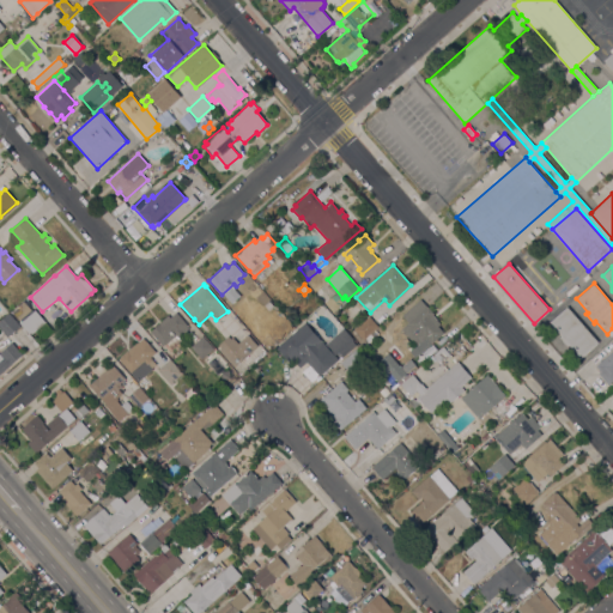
[(235,292),(228,299),(223,295),(231,287),(235,292)]
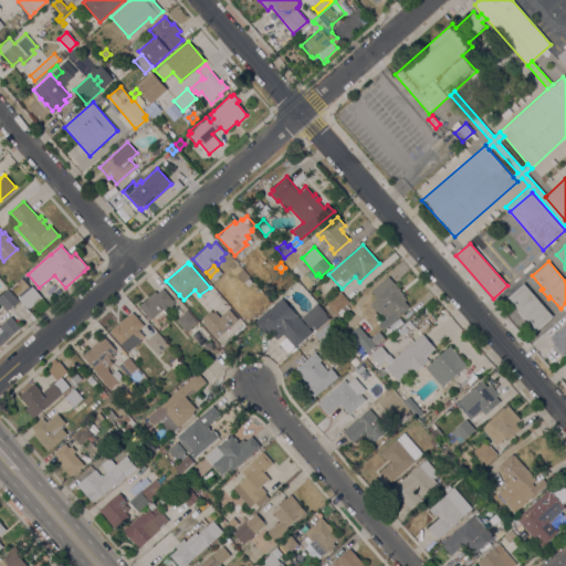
[(383,331),(377,324),(384,318),(370,304),(377,299),(370,291),(388,276),(394,283),(395,282),(400,289),(399,290),(407,299),(405,301),(409,307),(389,325),(383,331)]
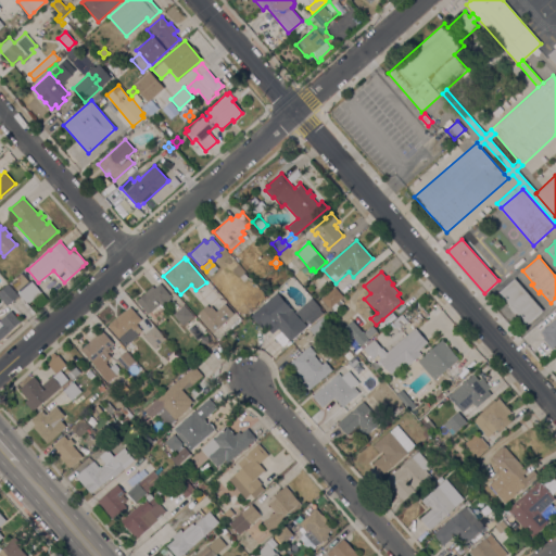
[(17,290),(11,282),(22,273),(29,281),(17,290)]
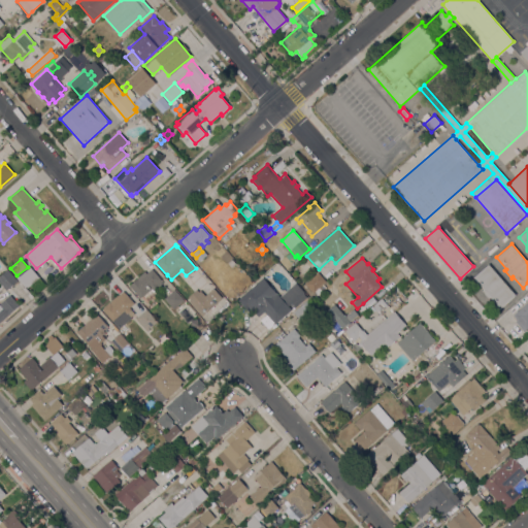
[(516,295),(498,310),(494,306),(497,304),(490,297),(489,298),(482,291),(484,289),(473,277),(489,264),(516,295)]
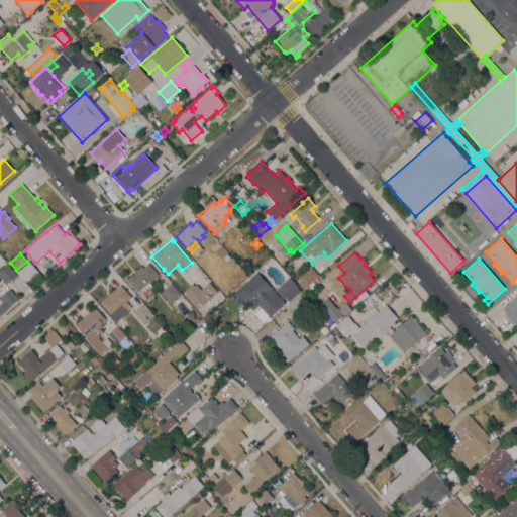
[(16,273),(29,262),(38,272),(25,283),(16,273)]
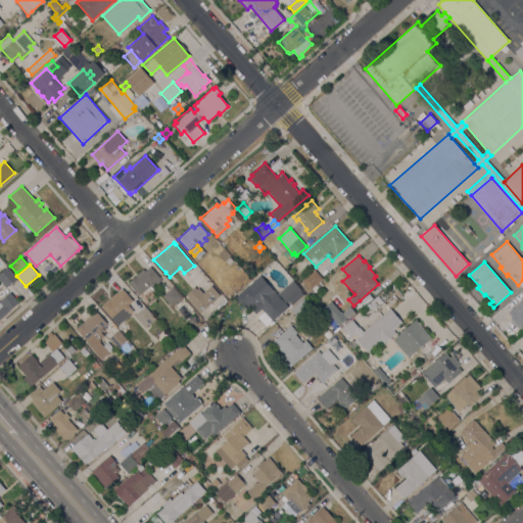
[(128,283),(136,276),(143,269),(145,271),(150,266),(159,277),(158,278),(160,280),(153,287),(155,290),(146,297),(142,293),(139,295),(128,283)]
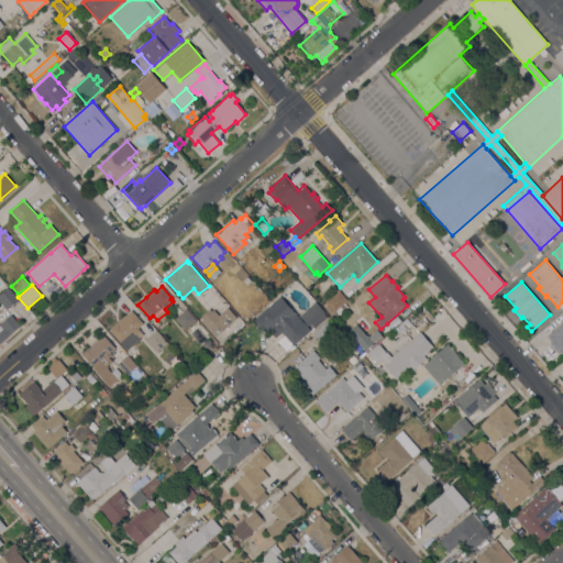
[(0,301),(0,295),(8,288),(18,300),(7,309),(0,301)]
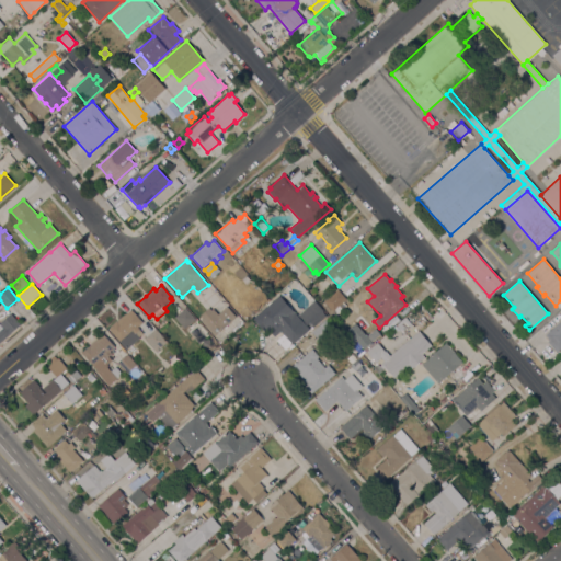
[(333,311),(324,301),(338,289),(346,298),(333,311)]
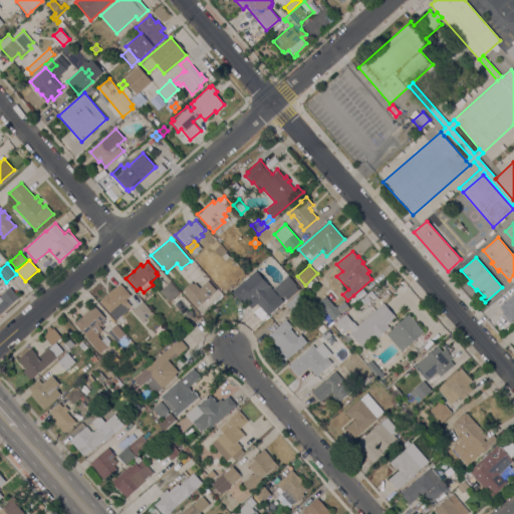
[(267,315),(261,320),(253,311),(259,306),(257,303),(251,308),(247,304),(244,306),(232,292),(256,270),(270,286),(267,289),(280,303),(267,315)]
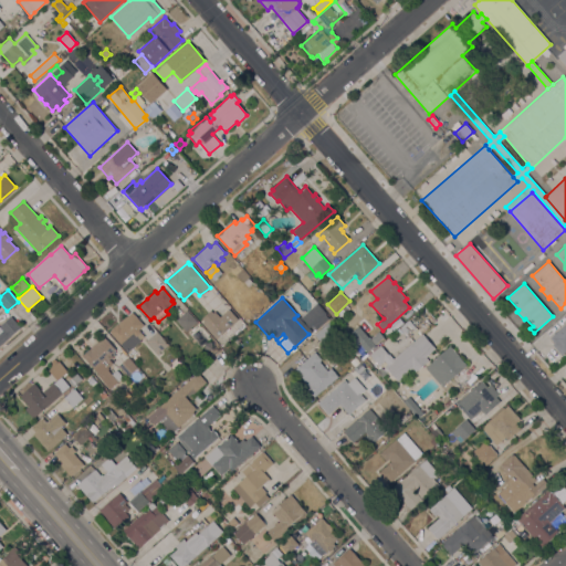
[(216,338),(202,322),(203,321),(201,318),(211,311),(213,313),(215,312),(219,317),(229,308),(238,320),(216,338)]
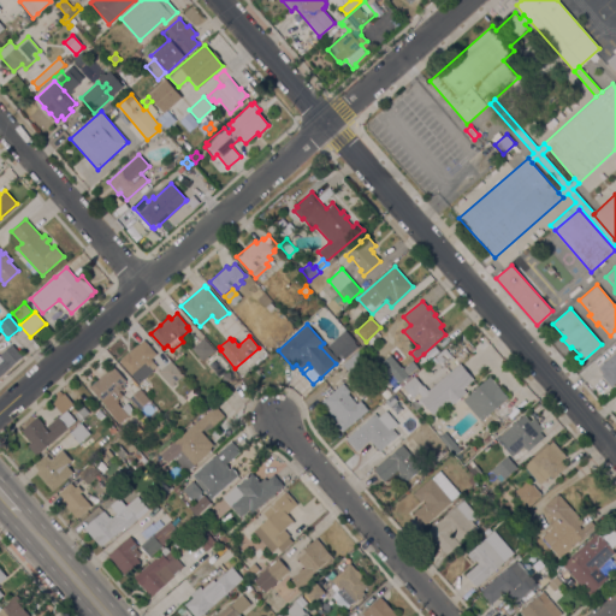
[(203,338),(214,350),(202,361),(191,348),(203,338)]
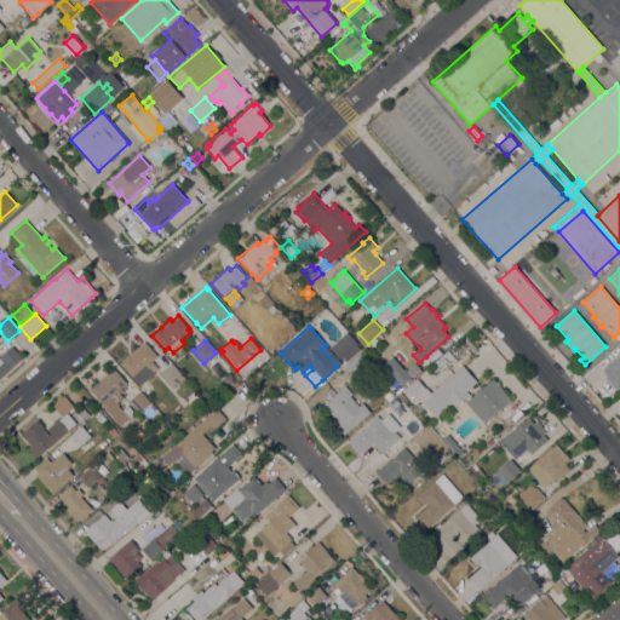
[(158,368),(153,373),(154,373),(139,386),(119,363),(138,346),(138,348),(144,342),(158,356),(156,357),(158,359),(155,361),(154,359),(151,361),(155,365),(154,365),(158,368)]
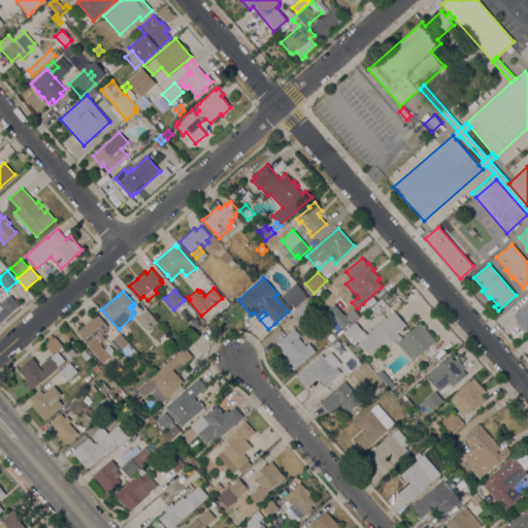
[(302,292),(306,297),(298,305),(293,300),(302,292)]
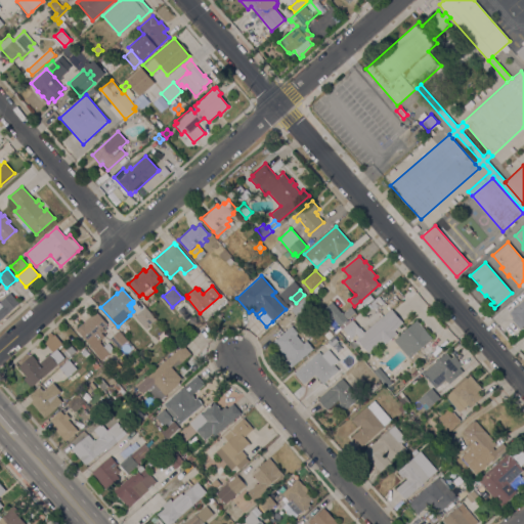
[(0,318),(0,301),(10,293),(18,303),(0,318)]
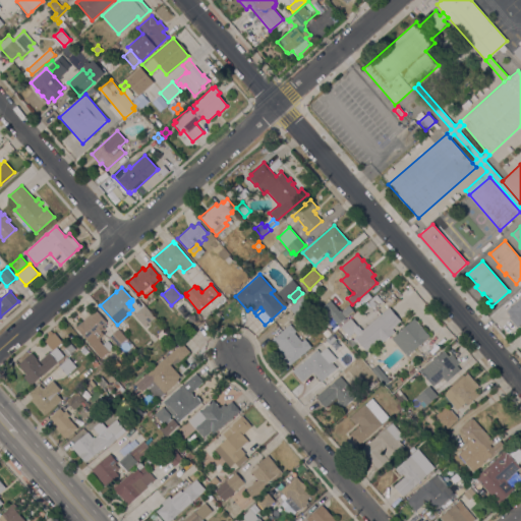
[(377,294),(383,301),(374,307),(375,308),(373,310),(367,303),(377,294)]
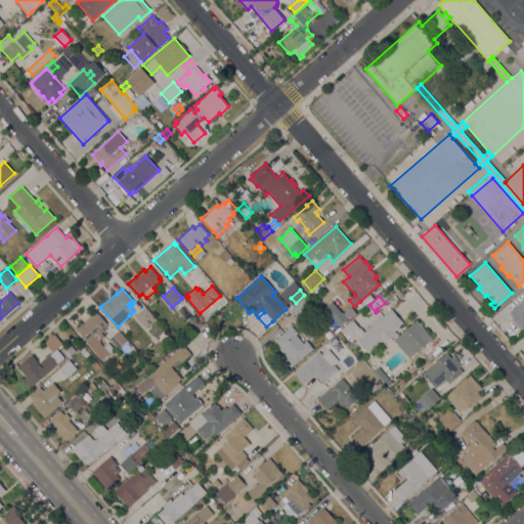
[(305,298),(312,305),(302,314),(295,307),(305,298)]
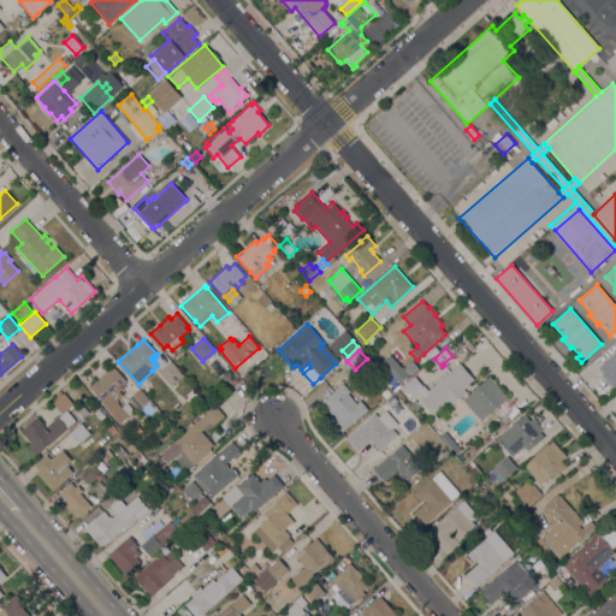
[(615,351),(615,381),(611,386),(602,374),(603,373),(599,367),(615,351)]
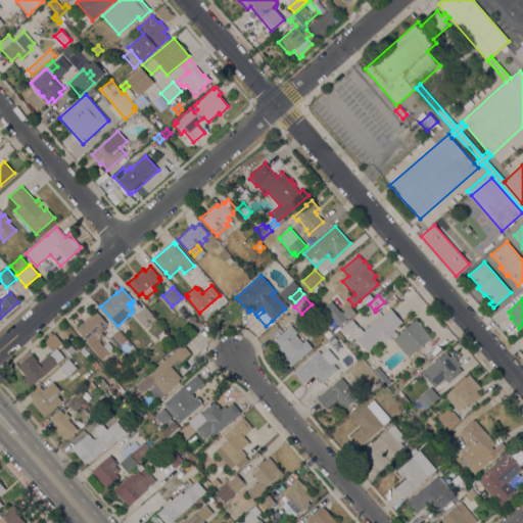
[(342,314),(349,306),(354,312),(339,325),(324,307),(331,301),(342,314)]
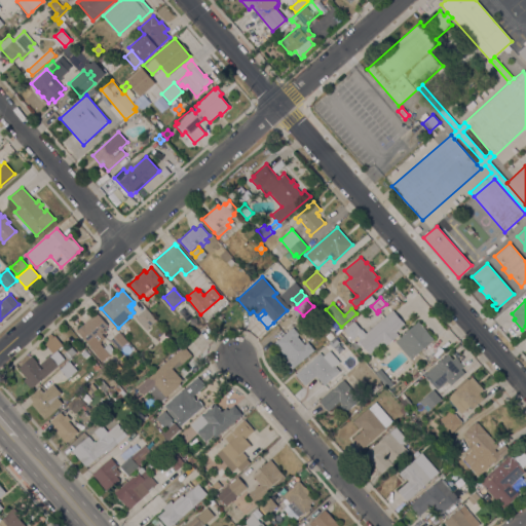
[(144,308),(146,307),(156,320),(155,321),(146,329),(135,316),(144,308)]
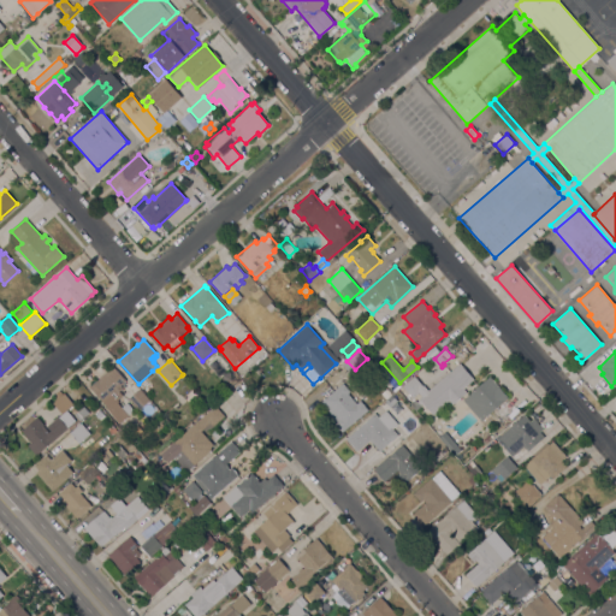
[(425,404),(424,406),(421,404),(415,409),(407,398),(410,395),(403,386),(414,377),(422,385),(424,385),(428,390),(460,363),(474,379),(463,389),(466,392),(452,404),(449,401),(433,415),(425,404)]
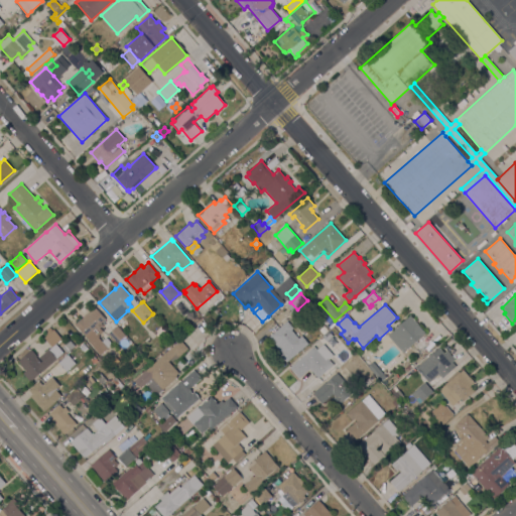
[(95,306),(105,318),(101,323),(103,325),(100,328),(103,332),(98,335),(99,337),(98,337),(102,341),(106,337),(112,344),(100,354),(89,342),(89,341),(75,325),(95,306)]
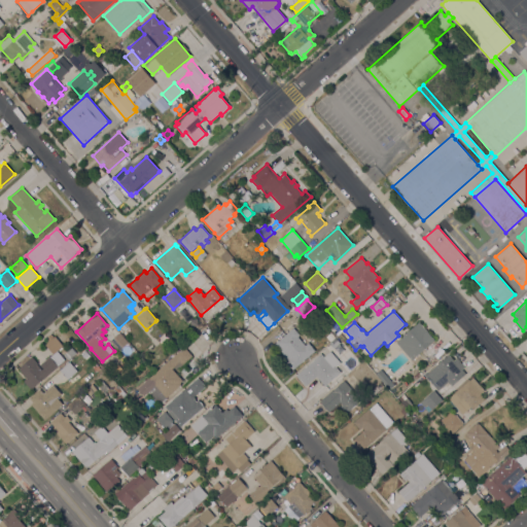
[(412,360),(396,343),(402,337),(401,337),(419,322),(434,340),(412,360)]
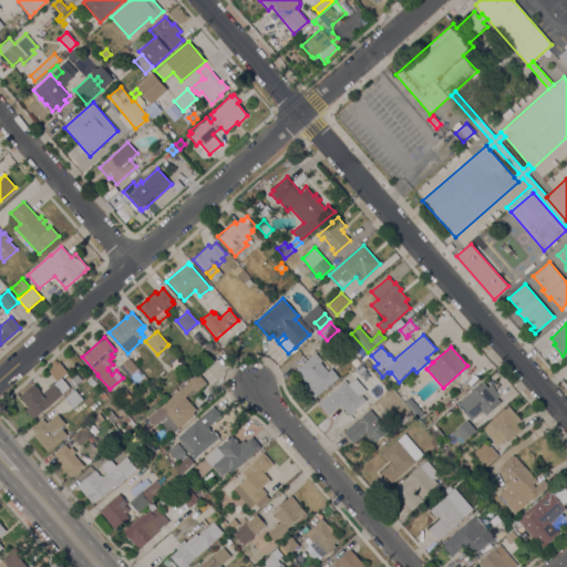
[(322,360),(320,362),(328,371),(331,369),(339,378),(315,398),(307,389),(310,387),(296,370),(316,352),(322,360)]
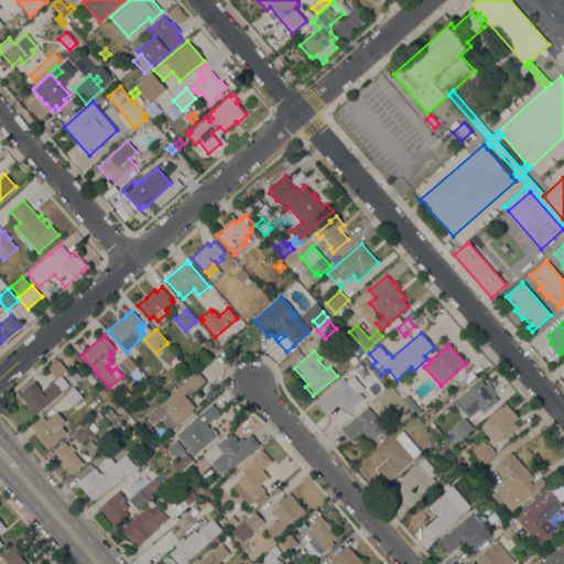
[(128,356),(137,366),(137,367),(145,377),(144,378),(136,386),(118,365),(126,357),(128,356)]
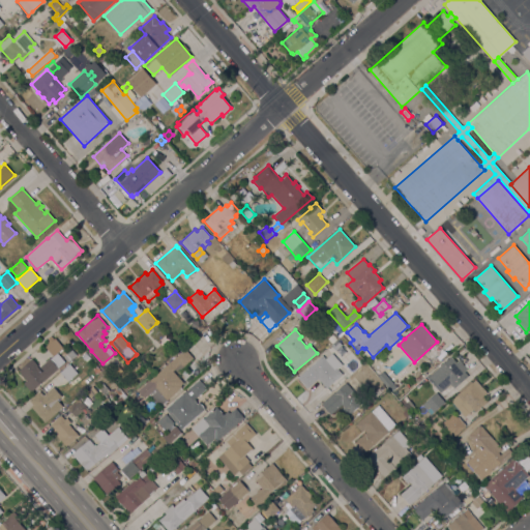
[(165,335),(170,341),(164,347),(158,342),(165,335)]
